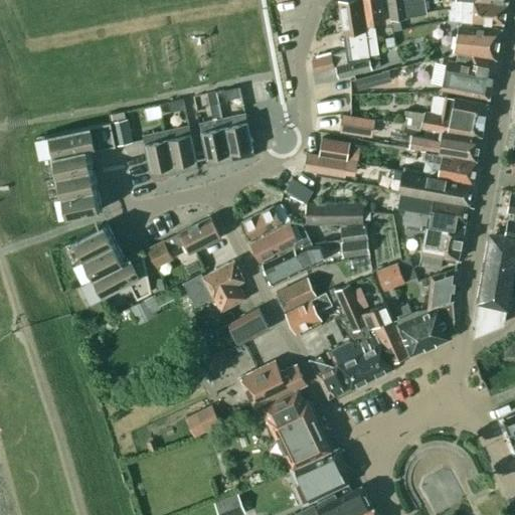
[(368,56),(367,54),(359,0),(337,0),(343,33),(344,33),(346,49),(330,54),(330,53),(311,58),(315,70),(333,65),(335,65),(368,56)]
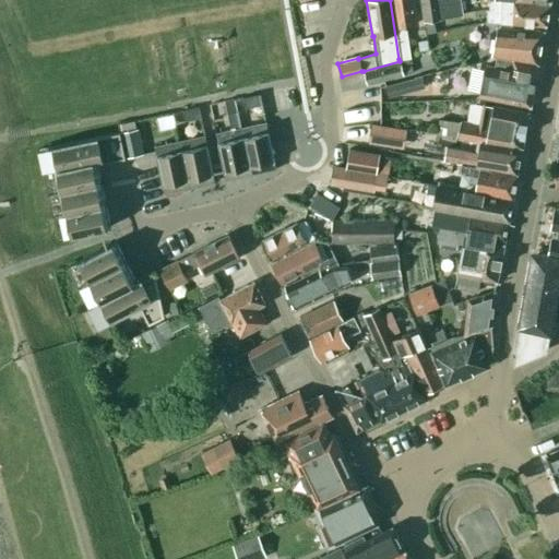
[(390,0),(399,59),(409,57),(405,25),(415,24),(411,0),(390,0)]
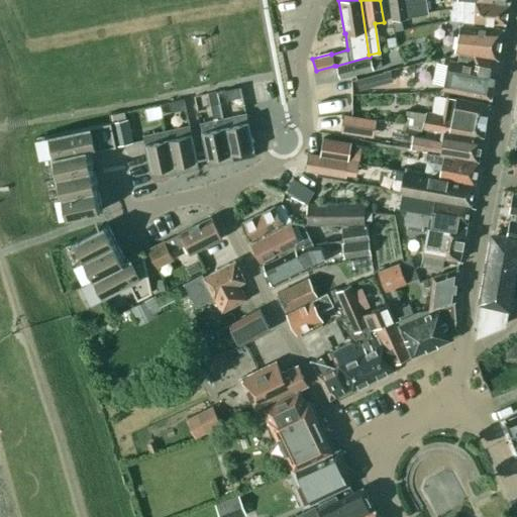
[(389,0),(392,19),(409,17),(406,0),(389,0)]
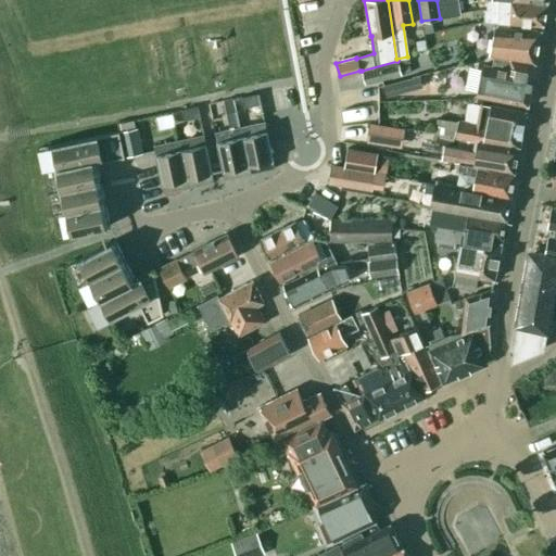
[(542,25),(546,2),(528,0),(487,0),(487,9),(484,9),(483,21),(542,25)]
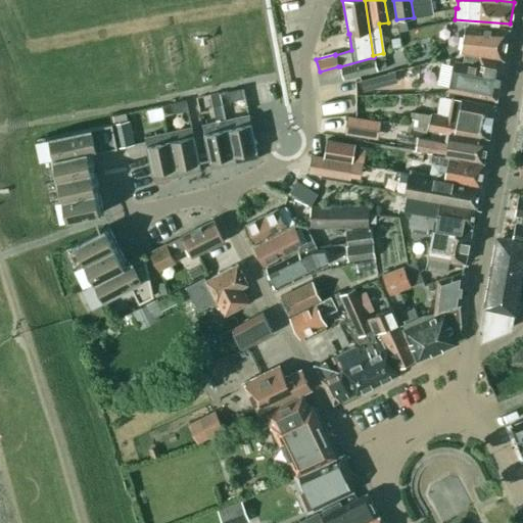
[(503,58),(509,28),(465,26),(460,51),(503,58)]
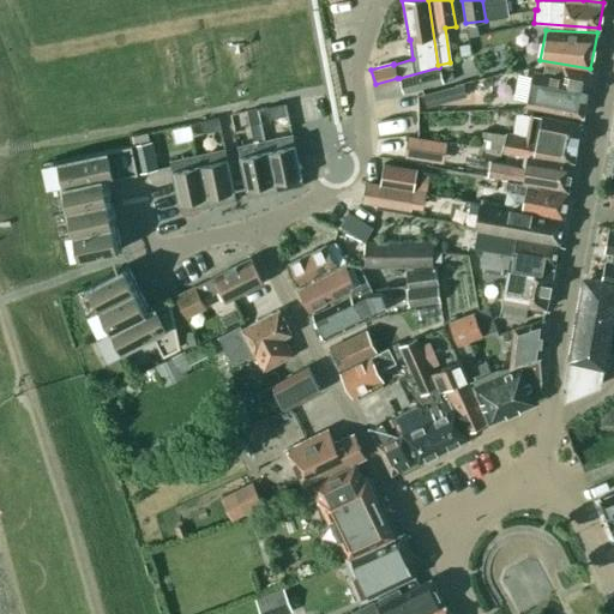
[(470,46),(461,47),(462,55),(471,54),(470,46)]
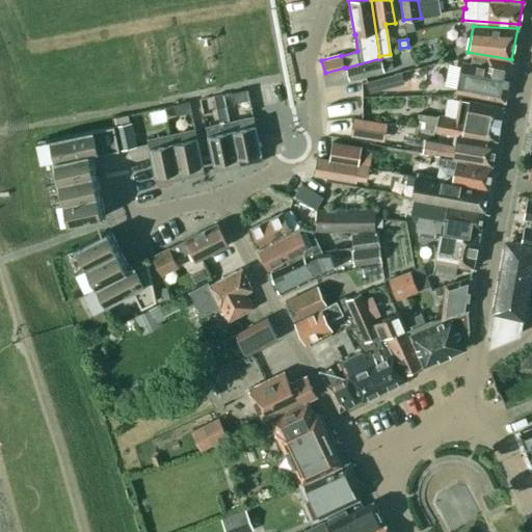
[(380,58),(346,68),(349,80),(393,69),(390,56),(380,58)]
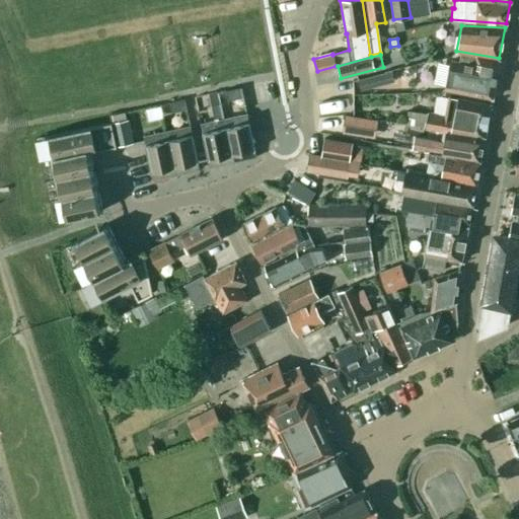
[(450,60),(448,69),(495,78),(499,59),(476,55),(474,65),(450,60)]
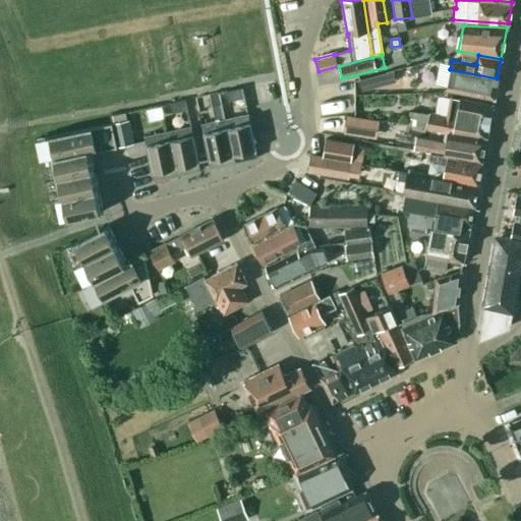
[(395,83),(392,71),(359,79),(362,91),(395,83)]
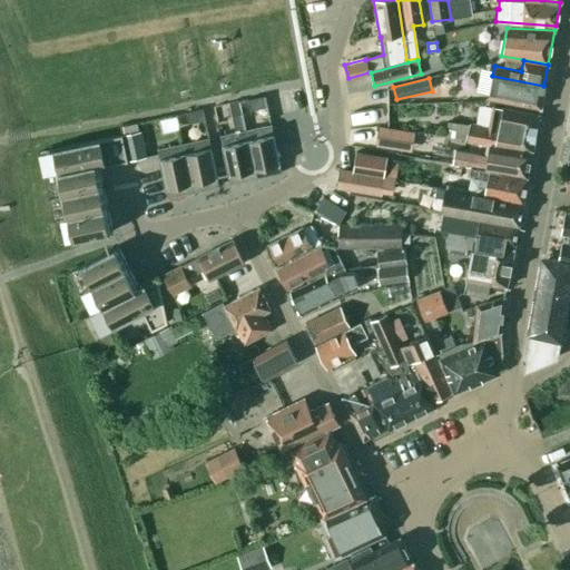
[(267,106),(265,95),(247,99),(249,110),(267,106)]
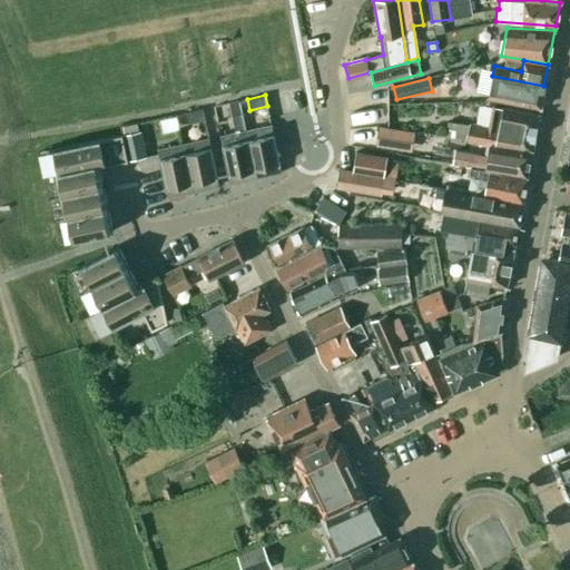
[(232,114),(229,102),(213,106),(215,117),(232,114)]
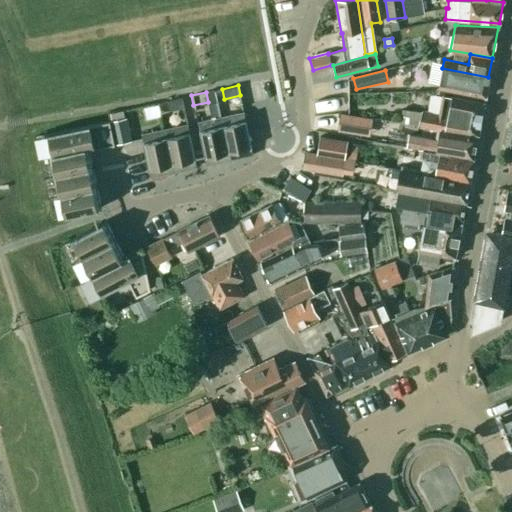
[(477,135),(484,102),(451,96),(445,125),(441,124),(442,115),(421,112),(421,113),(402,110),(400,122),(477,135)]
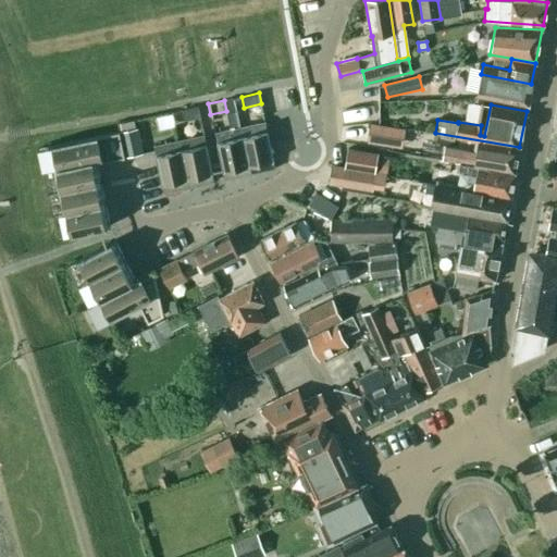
[(199,116),(197,106),(182,109),(184,120),(199,116)]
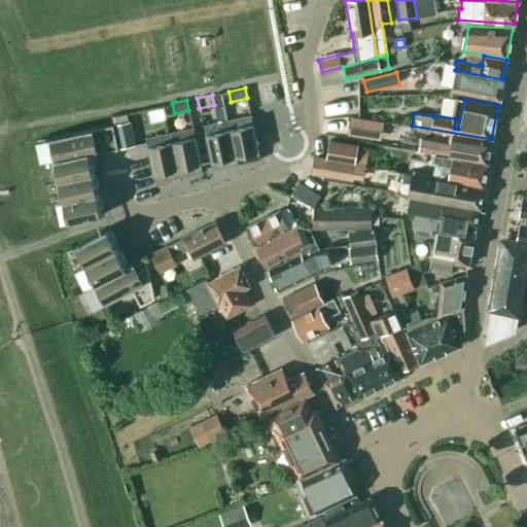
[(156,117),(154,107),(139,110),(141,120),(156,117)]
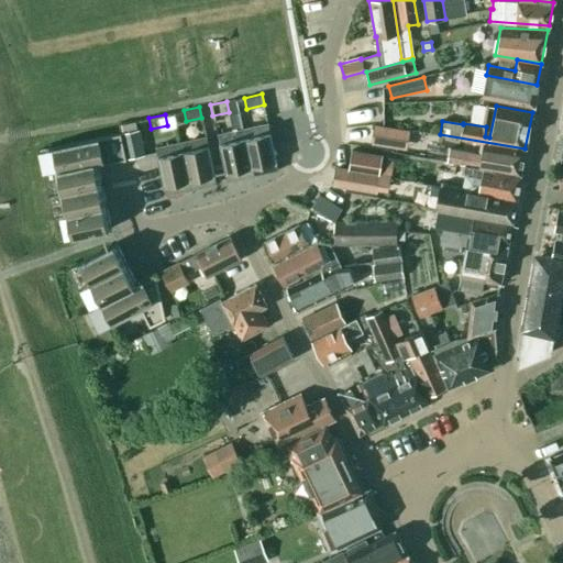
[(242,129),(252,175),(278,169),(267,123),(242,129)]
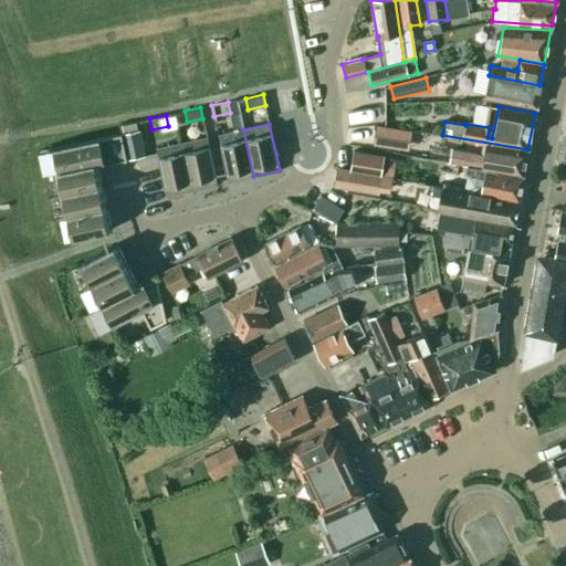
[(411,129),(375,124),(373,143),(408,149),(411,129)]
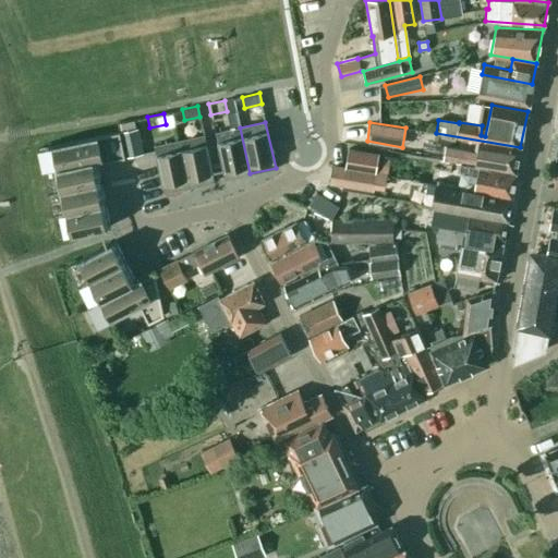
[(225,179),(250,173),(240,128),(215,133),(225,179)]
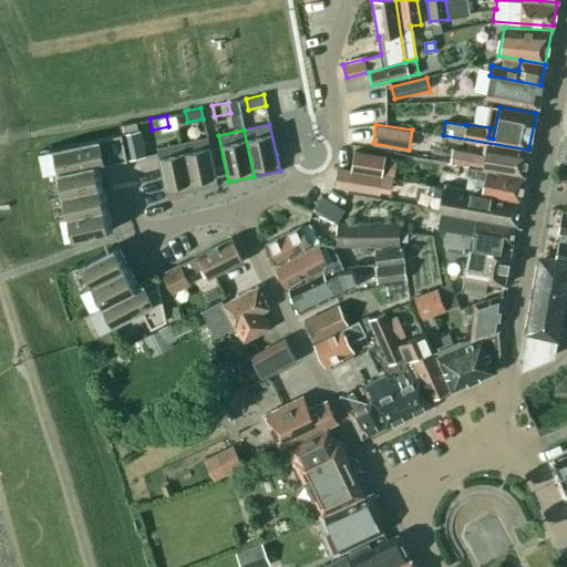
[(143,155),(138,131),(123,134),(129,158),(143,155)]
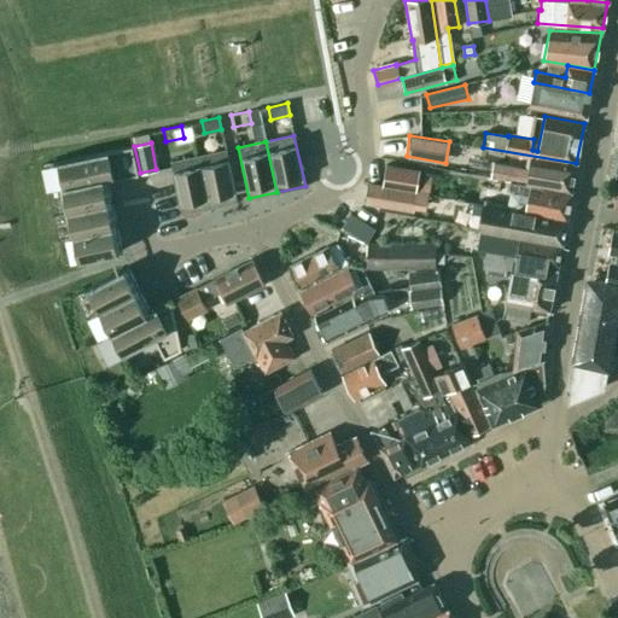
[(106,178),(112,176),(112,180),(138,174),(132,145),(57,162),(54,162),(59,187),(106,178)]
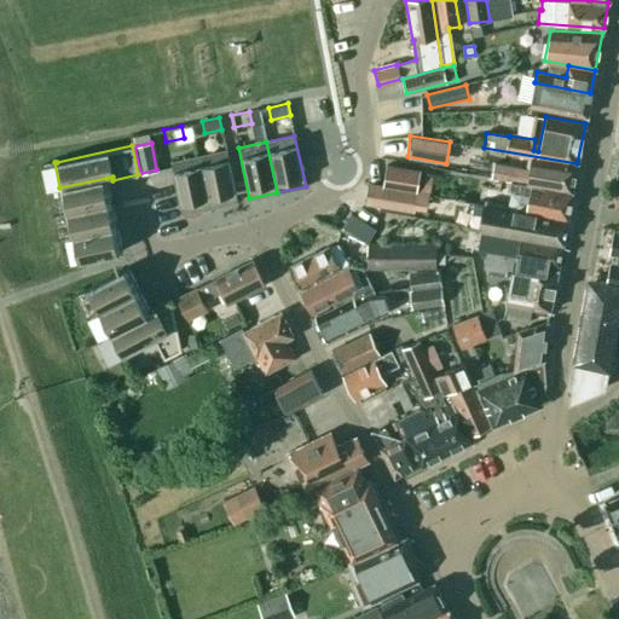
[(226,150),(198,156),(209,207),(237,201),(226,150)]
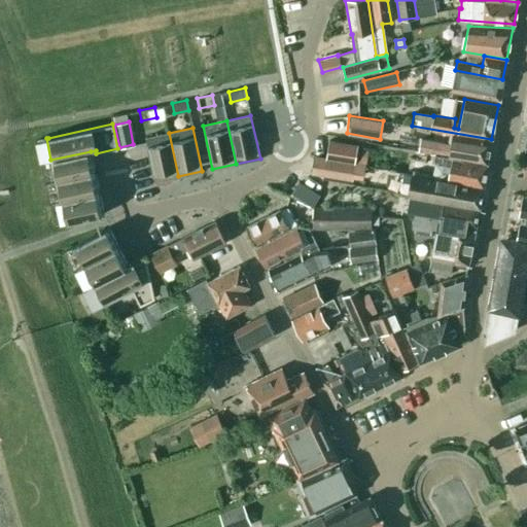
[(178,176),(169,133),(145,138),(154,181),(178,176)]
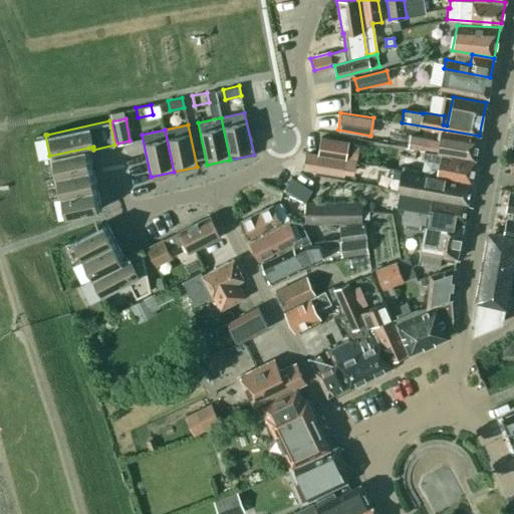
[(475,159),(479,136),(442,130),(440,141),(410,136),(409,147),(475,159)]
